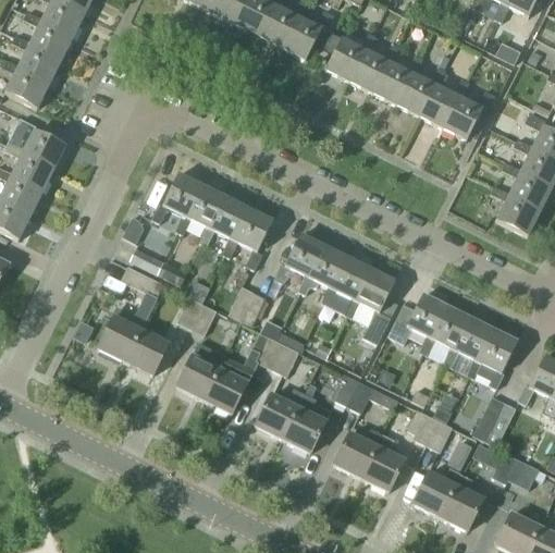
[(41,22),(73,38),(85,15),(56,0),(45,0),(51,3),(44,19),(41,22)]
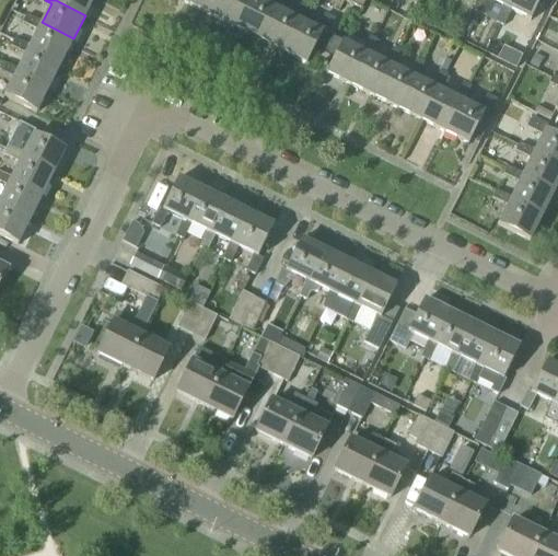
[(56,0),(85,15),(92,0),(56,0)]
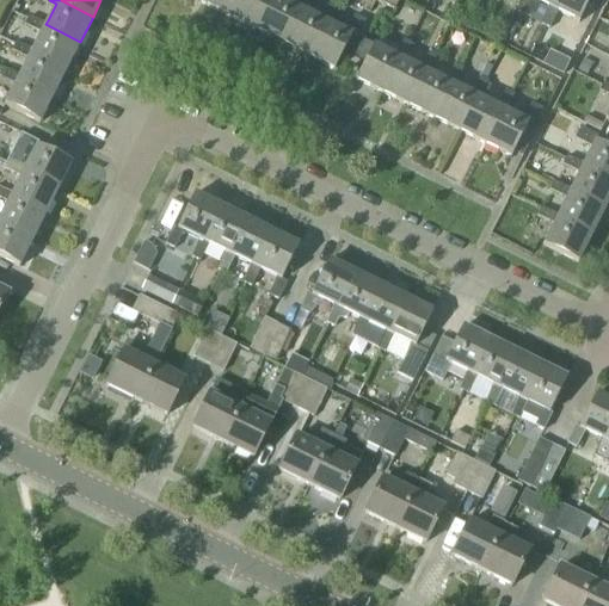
[(208,0),(207,1),(233,14),(239,0),(208,0)]
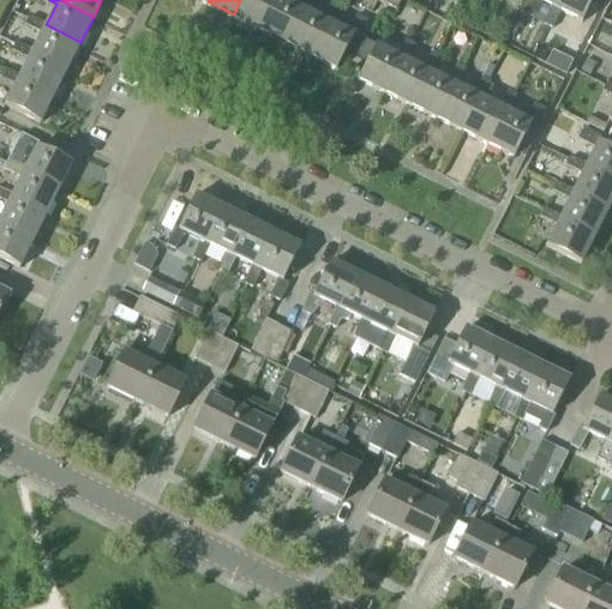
[(240,0),(234,14),(261,28),(273,0),(240,0)]
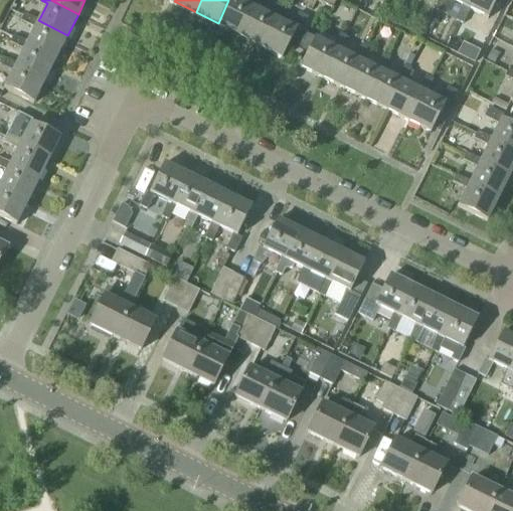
[(228,0),(218,23),(239,33),(254,4),(258,6),(260,0),(250,0),(249,2),(245,0),(228,0)]
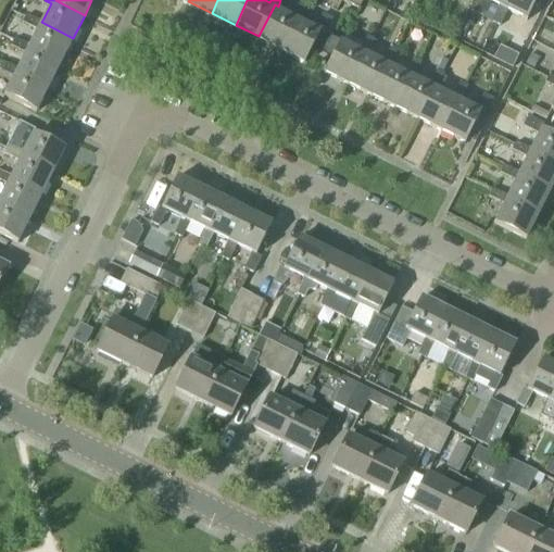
[(275,4),(259,36),(281,48),(298,16),(302,17),(309,2),(303,0),(300,0),(293,13),(278,7),(275,4)]
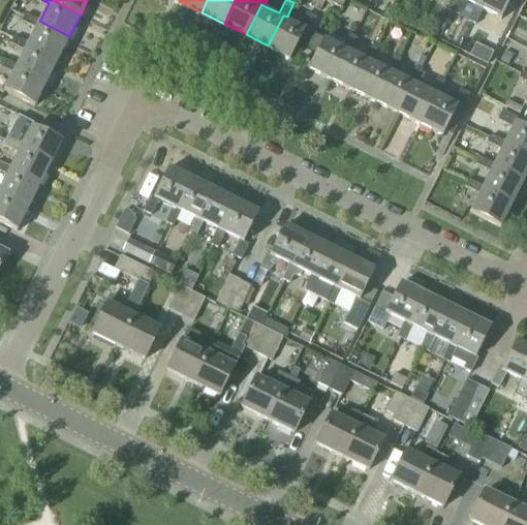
[(450,0),(447,6),(455,10),(459,0),(470,0),(476,3),(479,4),(482,0),(450,0)]
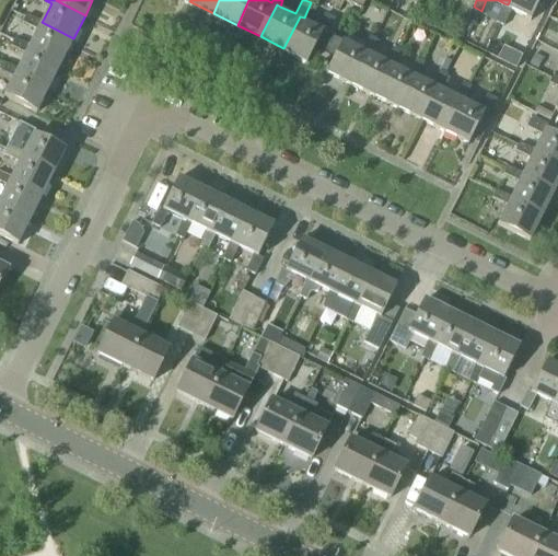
[(510,0),(508,4),(504,3),(498,19),(504,22),(512,7),(532,16),(539,0),(510,0)]
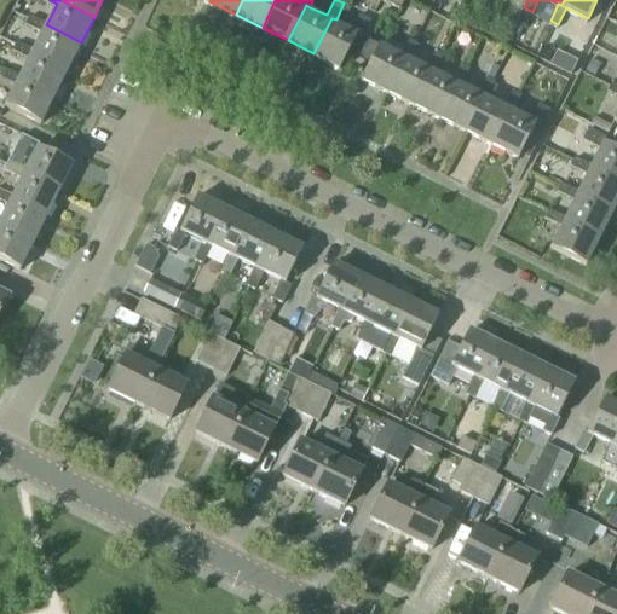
[(352,28),(336,19),(332,18),(313,53),(341,67),(358,32),(364,35),(373,17),(361,11),(352,28)]
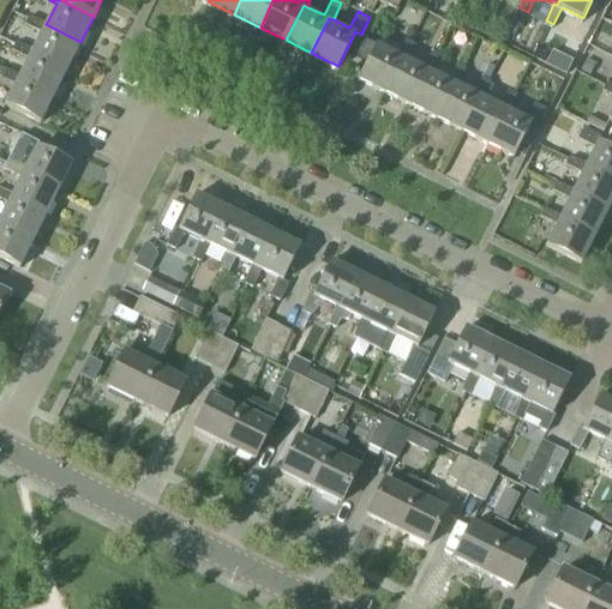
[(33,50),(67,68),(81,42),(46,24),(48,20),(30,13),(27,22),(43,30),(35,46),(33,50)]
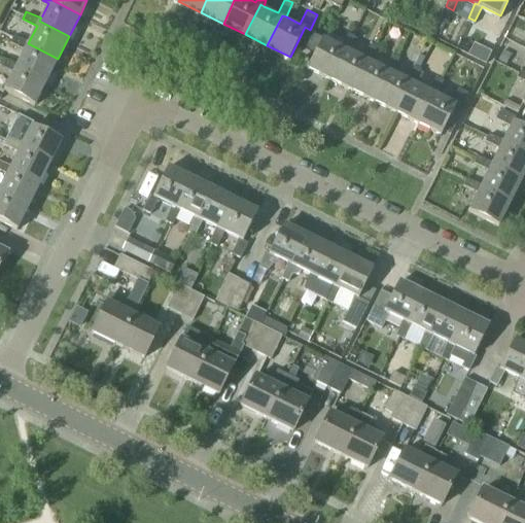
[(313,56),(308,66),(330,77),(346,47),(350,48),(356,34),(349,30),(345,38),(342,44),(325,37),(323,36),(315,51),(313,56)]
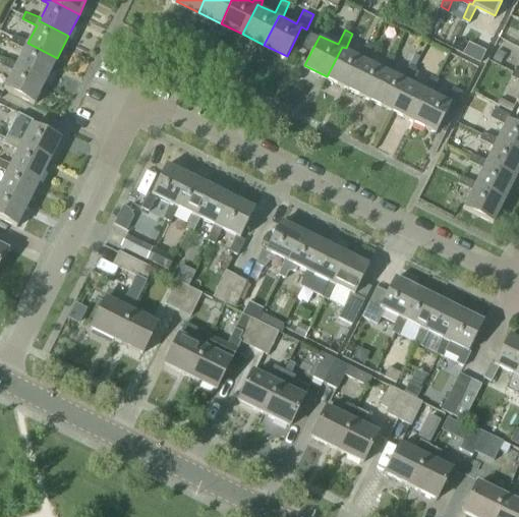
[(310,32),(302,47),(311,51),(320,36),(310,32)]
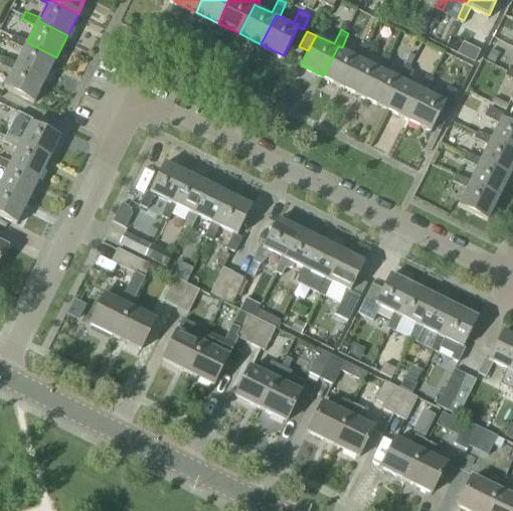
[(16,63),(45,78),(56,57),(27,42),(29,38),(14,32),(11,39),(25,46),(18,59),(16,63)]
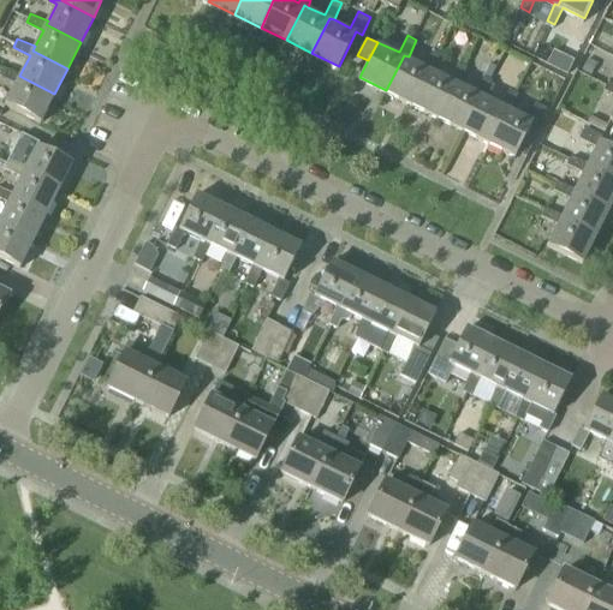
[(429,67),(434,70),(441,53),(433,48),(424,65),(409,57),(404,55),(386,90),(412,102),(429,67)]
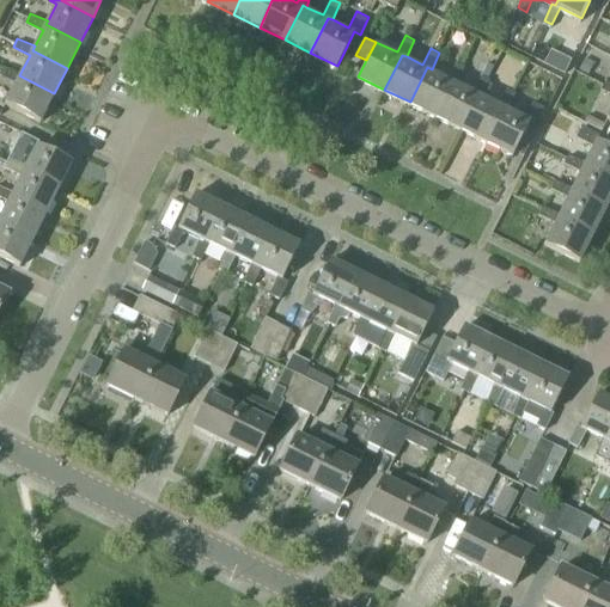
[(579,67),(590,72),(596,60),(586,55),(579,67)]
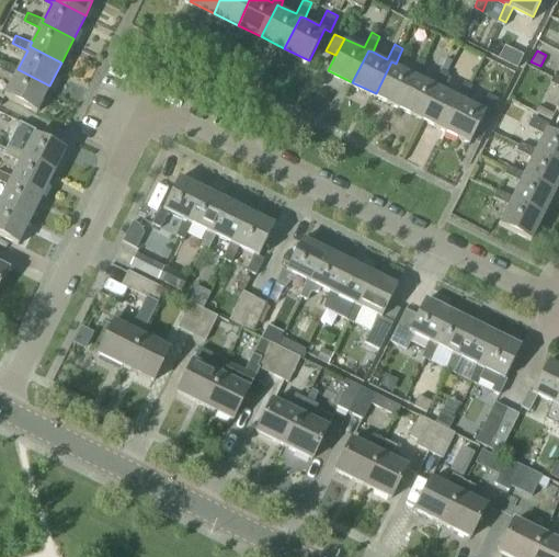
[(447,55),(441,67),(442,68),(447,70),(454,57),(447,55)]
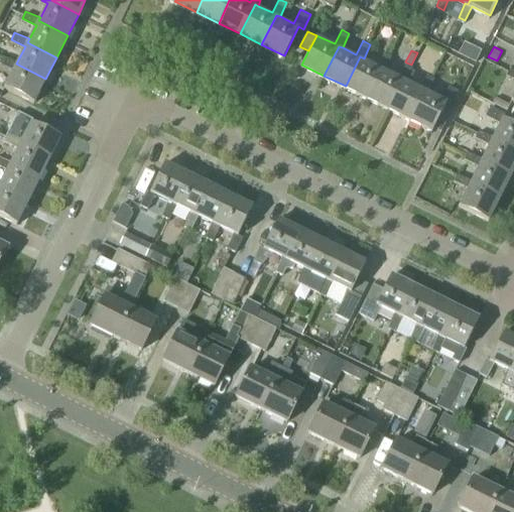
[(382,68),(386,70),(391,54),(385,51),(378,66),(364,58),(360,56),(346,86),(367,97),(382,68)]
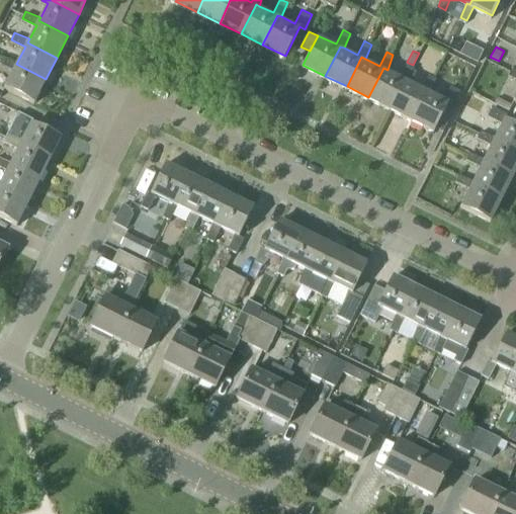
[(16,64),(18,60),(3,55),(0,61),(1,62),(14,69),(11,74),(5,86),(34,101),(46,79),(16,64)]
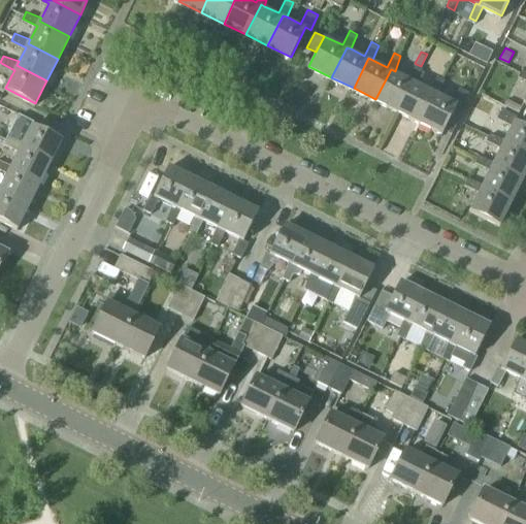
[(1,63),(0,65),(0,69),(11,75),(14,70),(1,63)]
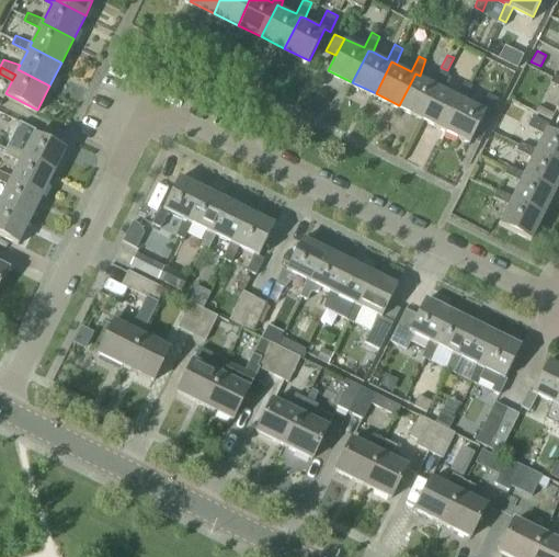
[(438,86),(443,88),(449,71),(447,70),(442,68),(434,83),(420,76),(415,74),(399,105),(423,117),(438,86)]
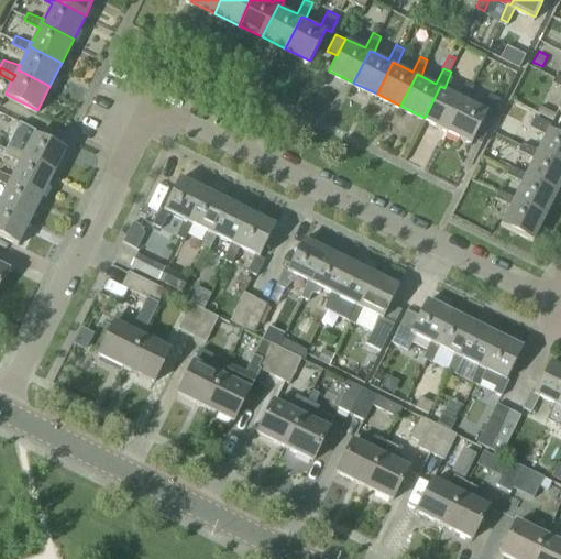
[(464,97),(469,99),(474,84),(468,79),(460,95),(444,88),(440,86),(425,118),(448,130),(464,97)]
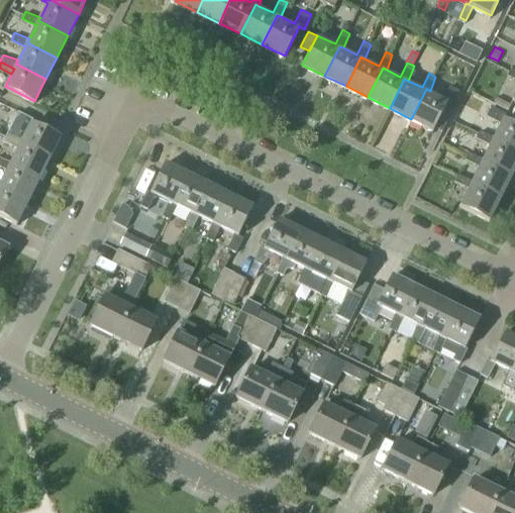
[(443,98),(430,91),(426,89),(411,119),(433,130),(436,125),(448,101),(452,103),(459,89),(450,84),(443,98)]
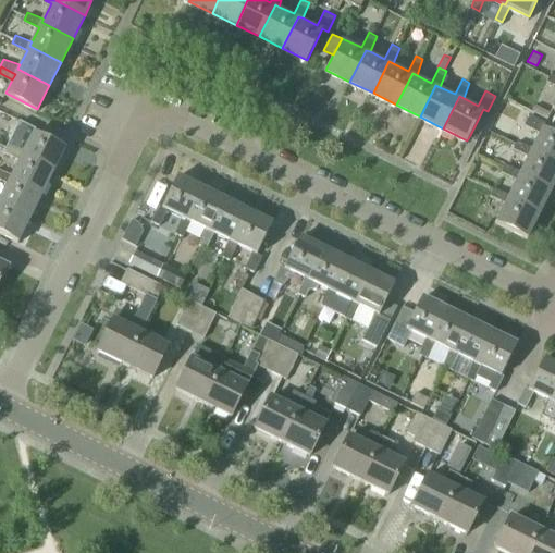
[(535,102),(532,108),(549,117),(552,111),(535,102)]
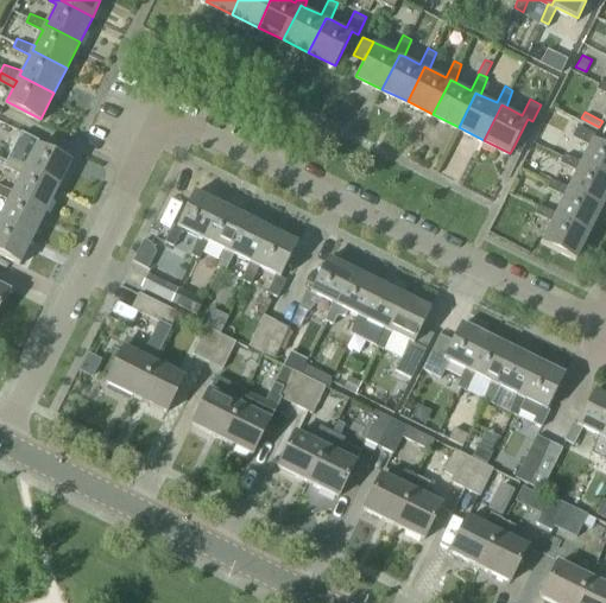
[(528,119),(513,147),(522,152),(536,124),(532,121),(528,119)]
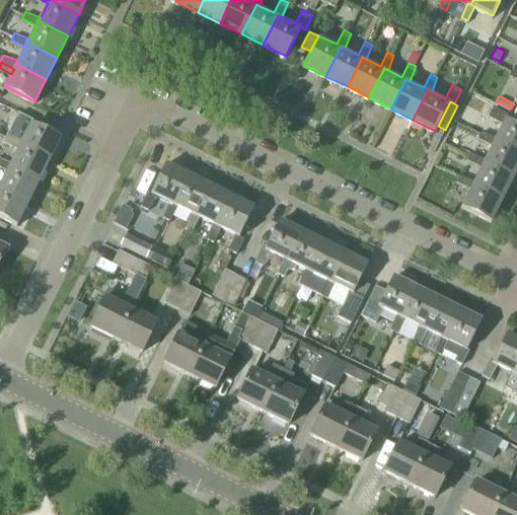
[(504,122),(497,136),(495,140),(516,150),(516,122),(507,118),(509,113),(495,105),(490,115),(504,122)]
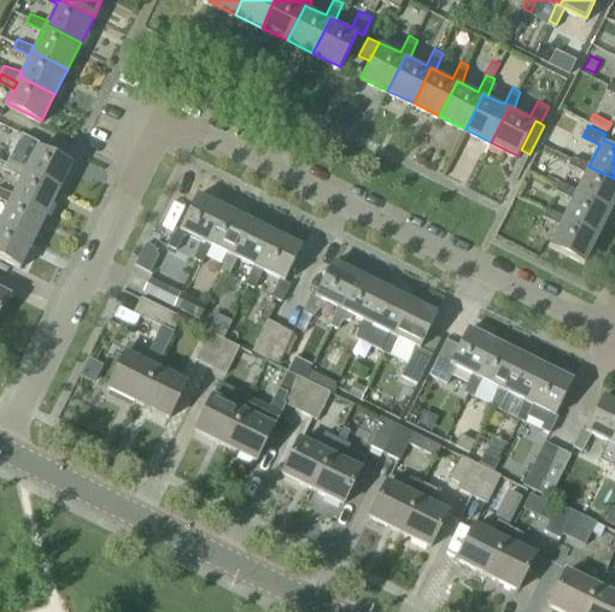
[(18,141),(27,145),(23,151),(33,156),(28,165),(25,170),(60,187),(74,162),(39,143),(41,140),(23,131),(18,141)]
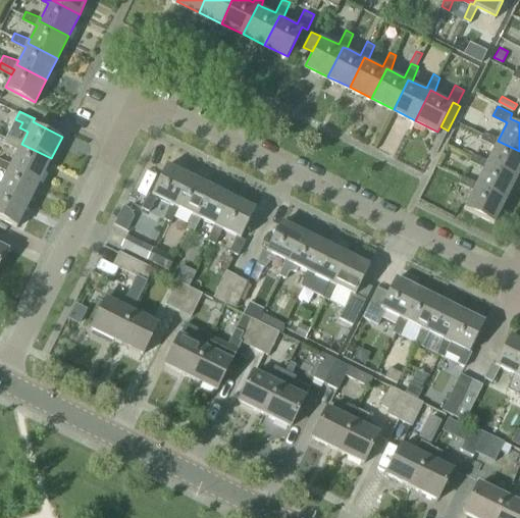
[(487,162),(517,177),(519,171),(519,151),(498,141),(500,137),(485,131),(481,138),(496,145),(489,158),(487,162)]
